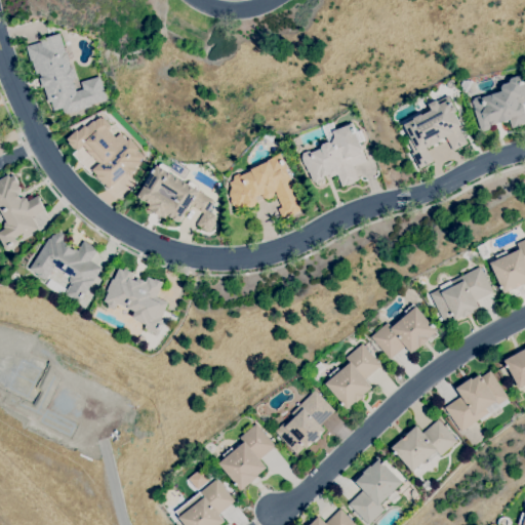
[(65,115),(63,108),(54,111),(51,102),(49,103),(44,87),(43,87),(40,78),(42,77),(40,73),(37,74),(33,62),(31,62),(27,46),(41,42),(41,40),(59,34),(66,53),(68,52),(70,61),(69,61),(71,68),(73,67),(77,78),(72,80),(76,91),(83,89),(81,82),(99,76),(107,99),(91,105),(91,107),(65,115)]
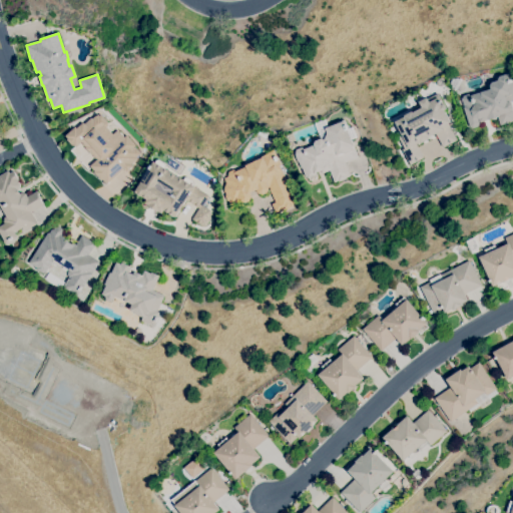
[(473,128),(470,126),(463,107),(465,106),(462,98),(464,95),(468,94),(471,95),(491,89),(490,86),(492,82),(499,80),(499,78),(500,76),(505,75),(508,76),(509,80),(512,78),(512,100),(507,102),(509,102),(512,103),(512,108),(512,120),(500,125),(497,116),(479,121),(479,123),(478,127),(473,128)]
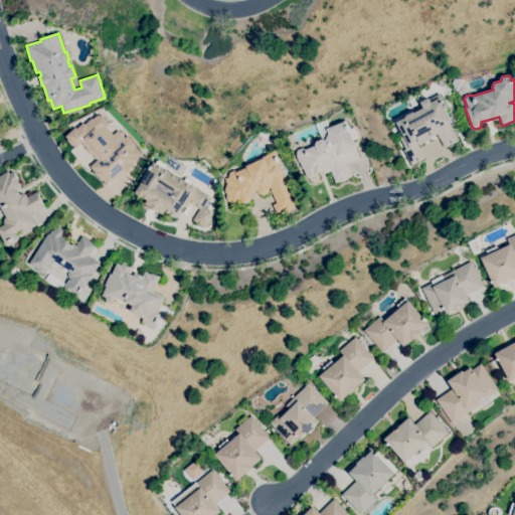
[(412,165),(404,150),(406,149),(398,134),(401,132),(396,123),(406,118),(405,116),(413,112),(413,113),(423,108),(420,103),(428,99),(431,103),(440,98),(444,106),(445,105),(448,110),(446,111),(452,123),(450,124),(459,141),(445,148),(438,135),(431,138),(432,140),(421,144),(421,143),(417,145),(425,158),(412,165)]
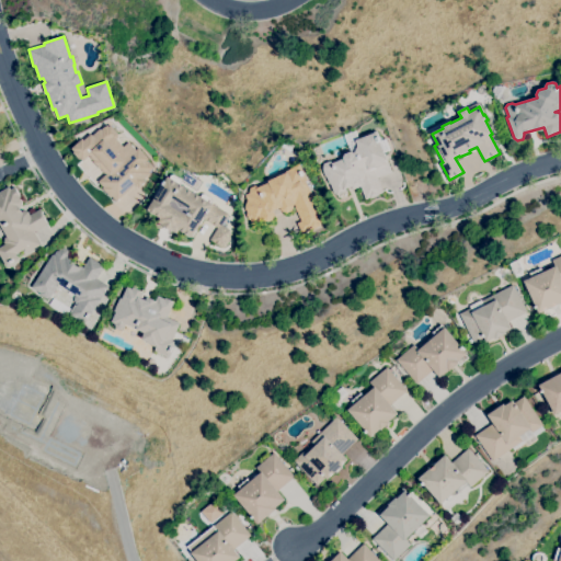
[(103,126),(100,121),(75,135),(77,140),(103,126)]
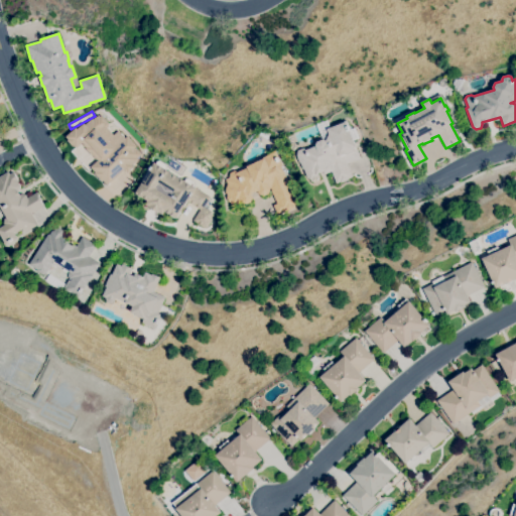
[(107,185),(103,180),(102,181),(94,173),(96,172),(91,167),(97,161),(82,144),(77,148),(75,145),(73,146),(68,140),(69,139),(66,136),(76,128),(78,129),(84,123),(86,125),(92,119),(93,120),(98,115),(100,117),(102,115),(109,123),(109,126),(107,128),(114,135),(119,131),(126,138),(128,136),(137,146),(135,148),(136,150),(137,149),(141,154),(137,158),(138,159),(132,164),(133,167),(127,172),(124,169),(107,185)]
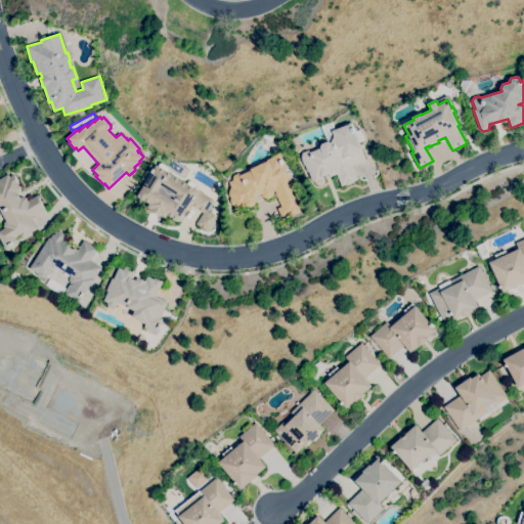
[(310,153),(320,148),(322,143),(326,142),(331,136),(330,132),(352,124),(361,148),(359,149),(364,162),(352,166),(357,180),(353,181),(354,182),(346,185),(345,184),(342,186),(337,174),(330,177),(329,174),(323,176),(323,179),(314,182),(313,179),(312,180),(308,171),(307,171),(305,165),(304,166),(301,158),(302,158),(301,156),(303,153),(308,150),(310,153)]
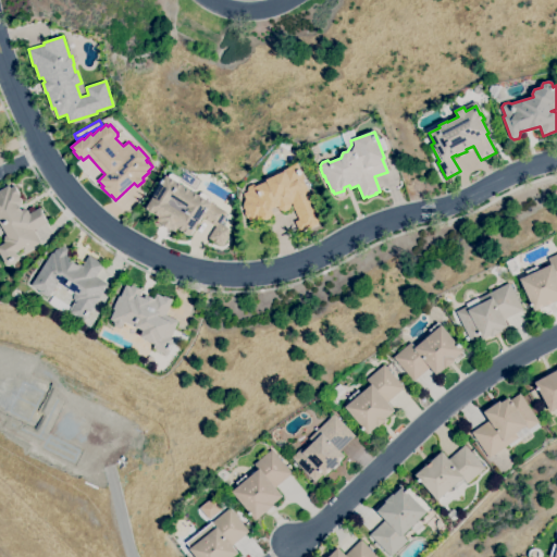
[(288,164),(285,158),(292,155),(295,161),(288,164)]
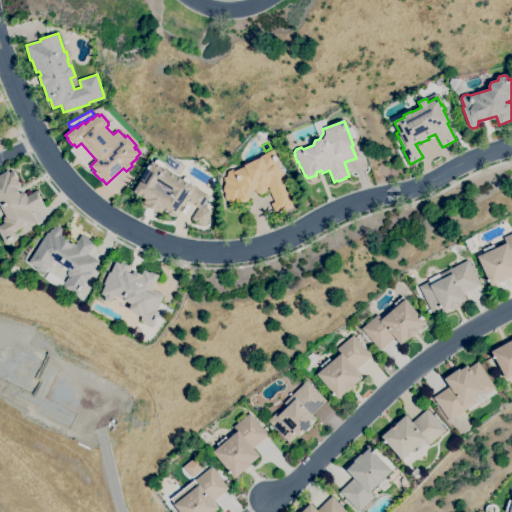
[(276,213),(271,204),(275,202),(269,189),(270,189),(269,187),(268,187),(266,192),(261,194),(257,192),(256,189),(249,192),(250,195),(249,201),(245,203),(240,201),(231,205),(229,199),(227,200),(225,194),(226,194),(224,189),(225,184),(227,183),(224,178),(228,176),(227,175),(229,172),(234,169),(235,171),(246,166),(245,165),(259,158),(259,157),(268,153),(267,152),(273,149),(281,165),(279,166),(296,203),(276,213)]
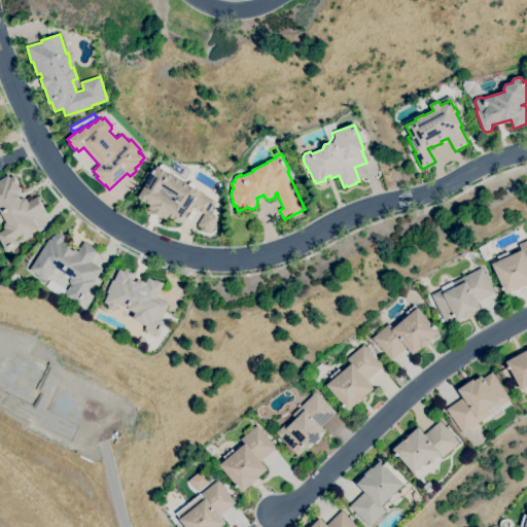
[(151,164),(218,202),(211,212),(221,218),(212,234),(200,226),(207,215),(192,206),(181,223),(170,217),(168,220),(149,209),(151,206),(134,196),(151,164)]
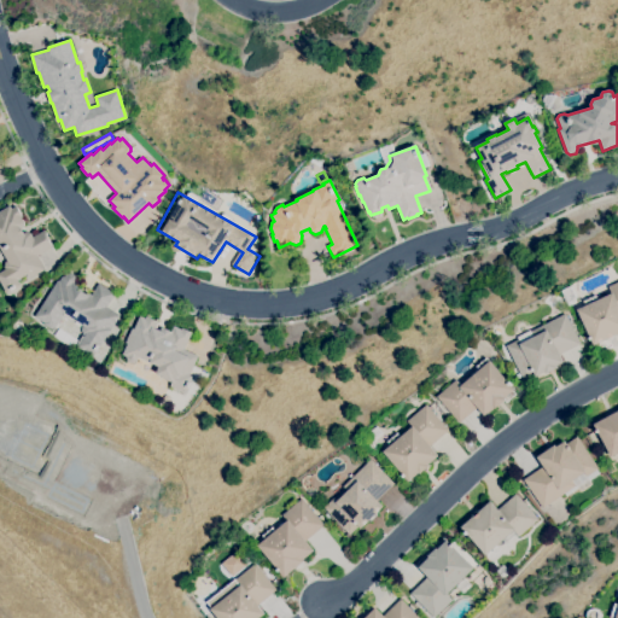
[(7,293),(0,281),(0,272),(5,269),(4,267),(5,262),(7,261),(0,246),(0,211),(11,205),(12,209),(17,205),(23,216),(22,217),(25,222),(23,228),(24,233),(31,233),(33,237),(46,229),(51,239),(50,240),(53,246),(38,256),(45,269),(29,279),(27,274),(17,280),(21,285),(7,293)]
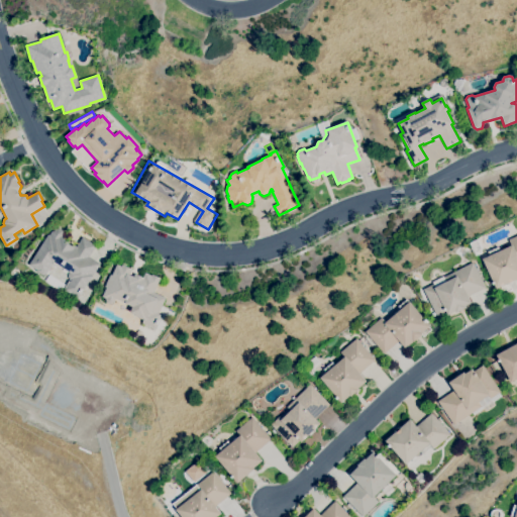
[(77,298),(65,290),(71,280),(70,279),(69,274),(70,272),(54,262),(50,266),(52,267),(49,271),(48,270),(44,275),(43,275),(42,276),(35,272),(36,270),(29,265),(48,234),(49,235),(53,231),(54,231),(56,229),(60,228),(64,231),(64,235),(63,237),(77,246),(83,237),(96,245),(89,256),(99,264),(77,298)]
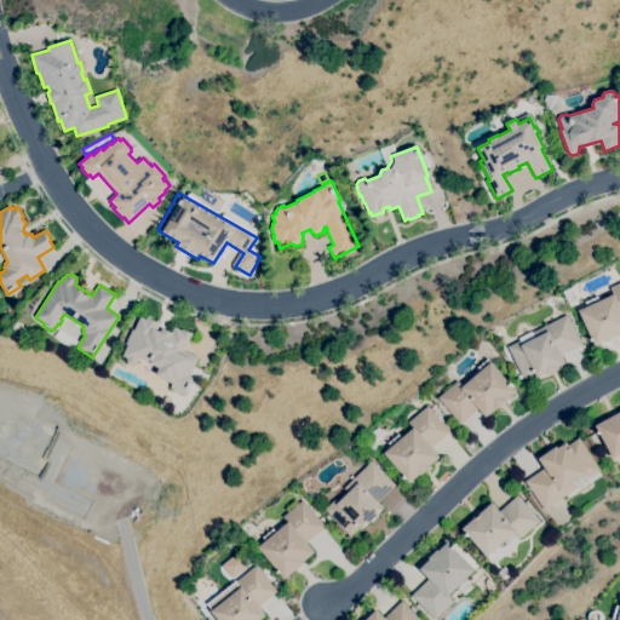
[(619,334),(596,346),(579,311),(589,306),(586,303),(598,297),(601,300),(614,294),(610,288),(619,283),(619,334)]
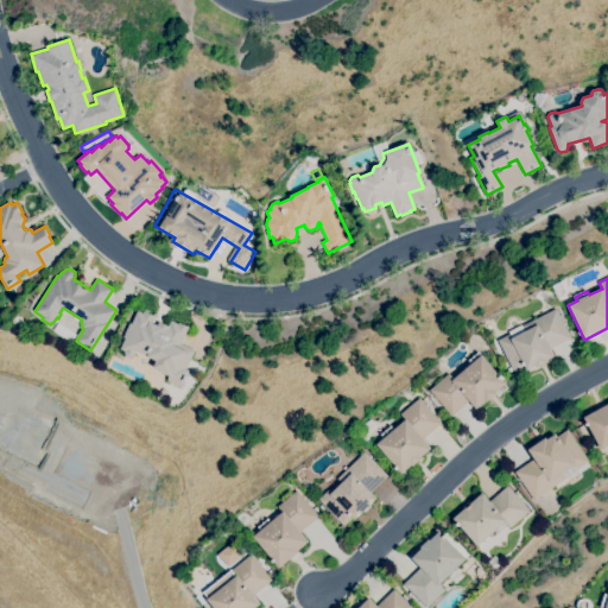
[(514,373),(498,340),(511,334),(513,339),(525,331),(523,327),(557,309),(571,337),(550,349),(555,356),(546,360),(548,362),(538,367),(537,365),(527,369),(526,367),(514,373)]
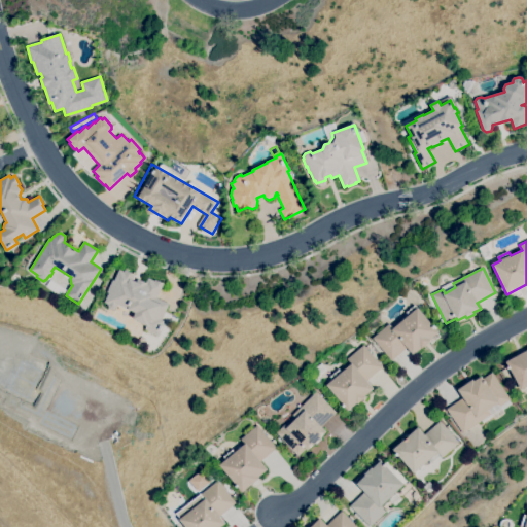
[(159,336),(145,329),(147,326),(138,323),(139,321),(134,319),(136,313),(118,305),(116,309),(112,310),(109,309),(108,305),(104,303),(109,292),(107,292),(112,280),(114,281),(120,270),(125,272),(126,270),(135,275),(133,280),(137,282),(138,279),(146,282),(148,278),(154,281),(155,279),(164,283),(156,297),(169,304),(162,319),(164,320),(163,323),(165,323),(159,336)]
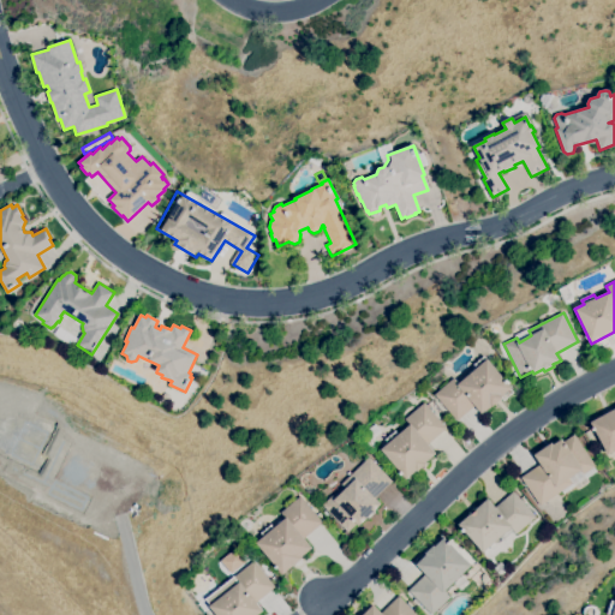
[(457,421),(435,395),(454,377),(459,383),(477,368),(473,364),(483,356),(487,360),(488,359),(512,387),(502,396),(503,398),(494,406),(493,405),(483,413),(475,405),(457,421)]
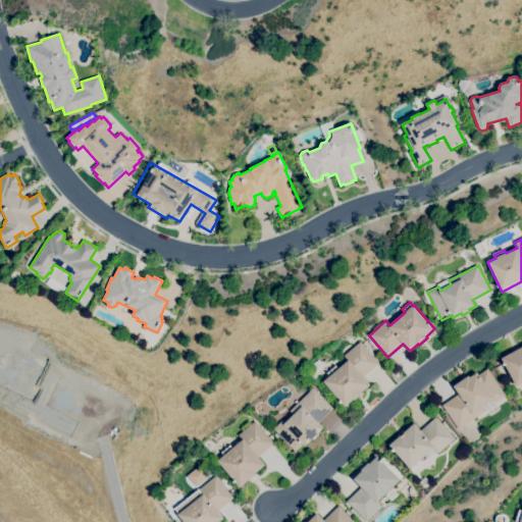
[(345,407),(323,381),(330,376),(327,373),(335,365),(338,369),(348,361),(344,356),(360,342),(378,364),(363,377),(370,385),(361,393),(362,394),(355,400),(354,399),(345,407)]
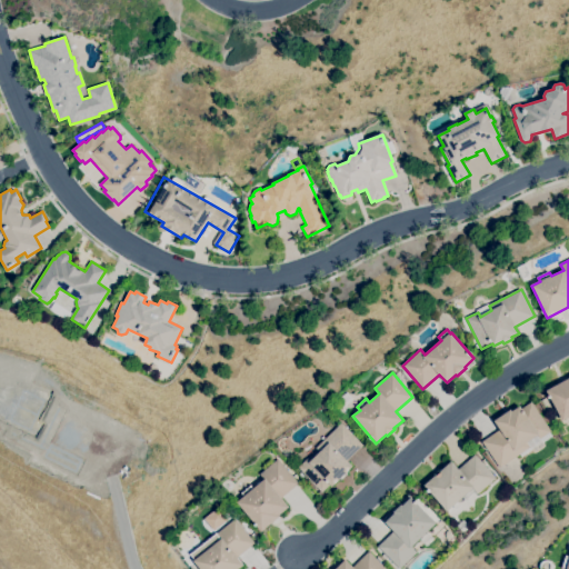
[(568,416),(562,420),(547,391),(568,378),(568,416)]
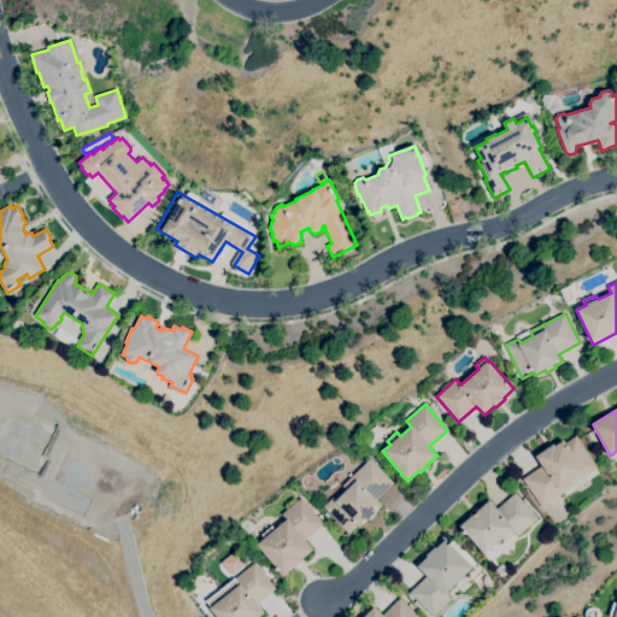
[(542,507),(523,480),(542,465),(536,457),(554,444),(556,446),(564,441),(565,444),(576,436),(598,468),(595,469),(598,472),(565,495),(564,492),(542,507)]
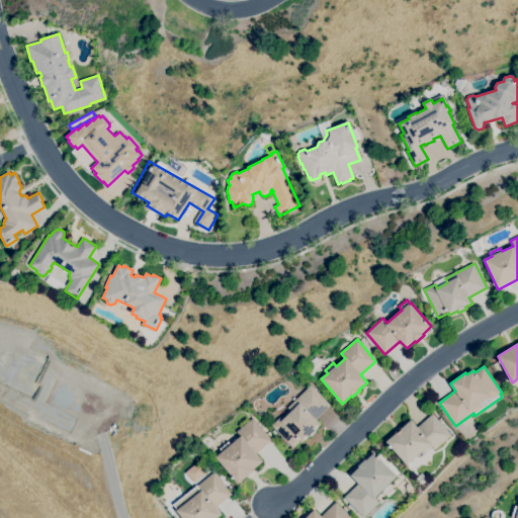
[(293,448),(271,426),(280,417),(283,420),(291,412),(287,408),(311,384),(331,405),(317,419),(321,424),(303,442),(300,441),(293,448)]
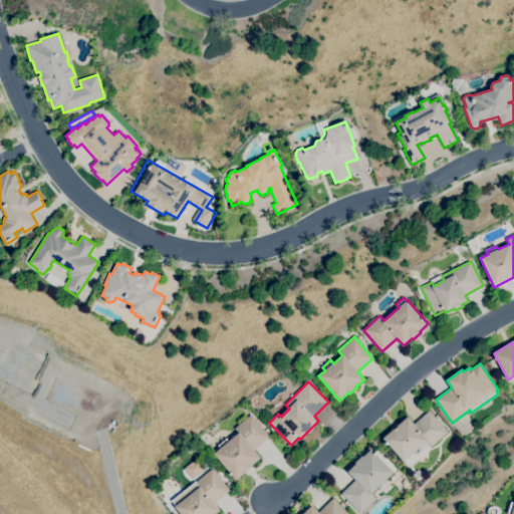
[(405,462),(383,438),(394,429),(395,430),(399,427),(398,426),(409,417),(415,424),(429,411),(448,432),(432,446),(428,441),(405,462)]
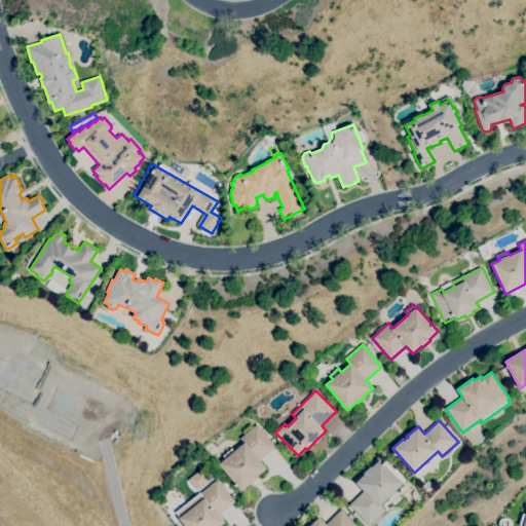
[(241,491),(219,464),(226,459),(223,456),(232,448),(235,451),(245,444),(240,438),(257,424),(276,447),(260,460),(267,468),(258,477),(259,478),(241,491)]
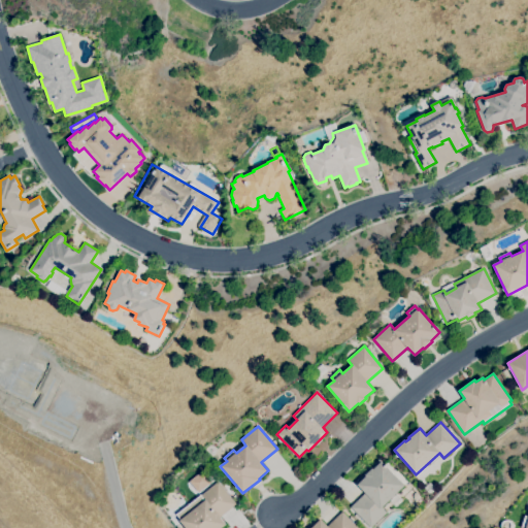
[(371,527),(351,507),(366,493),(358,485),(367,476),(366,475),(372,468),(373,470),(383,462),(405,485),(382,507),(387,513),(371,527)]
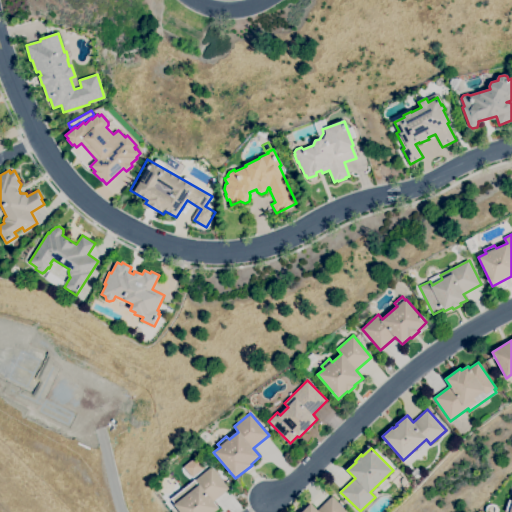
[(214,511),(180,511),(172,501),(181,494),(184,498),(199,485),(196,480),(212,467),(229,489),(214,501),(219,508),(214,511)]
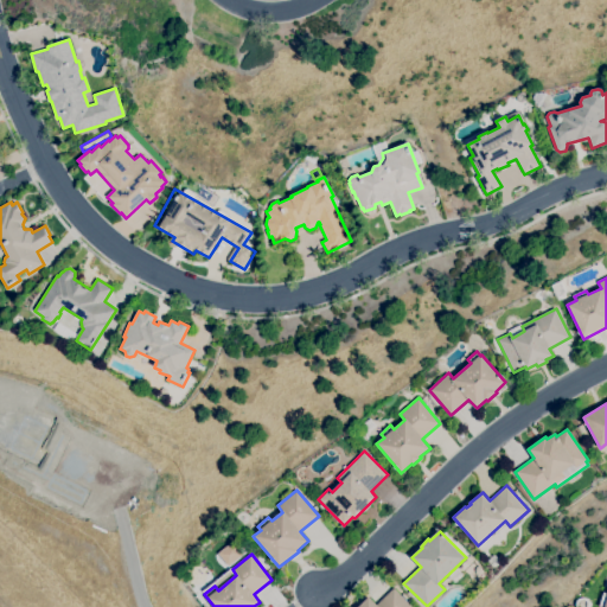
[(358,606),(369,596),(377,605),(394,588),(411,606),(358,606)]
